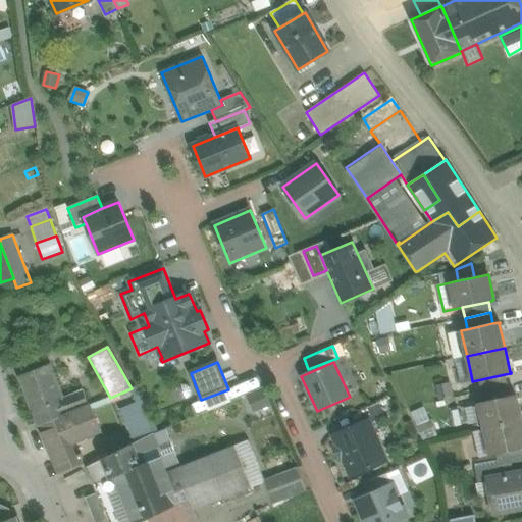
[(50,364),(18,376),(39,426),(62,417),(89,406),(83,390),(63,399),(50,364)]
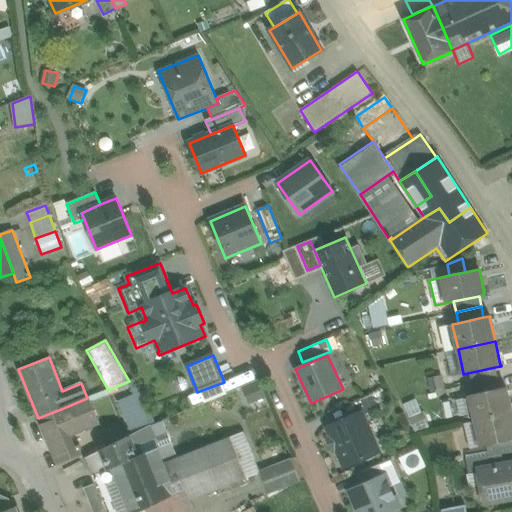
[(495,367),(470,373),(473,383),(498,378),(495,367)]
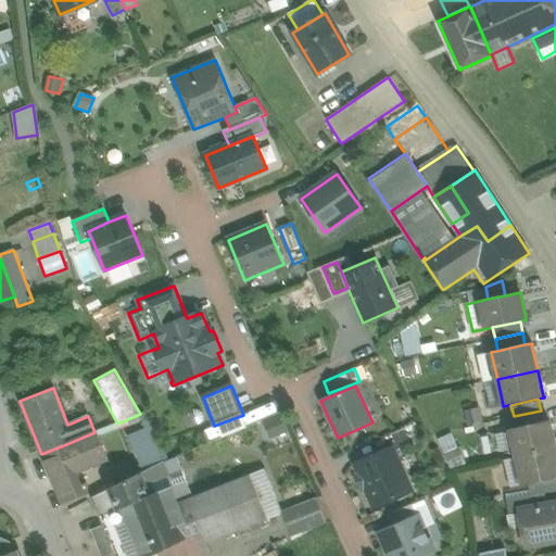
[(480,404),(463,407),(466,422),(482,420),(480,404)]
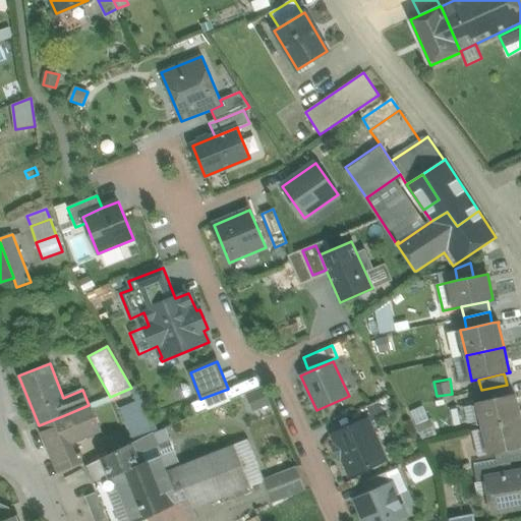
[(507,385),(481,391),(483,401),(509,395),(507,385)]
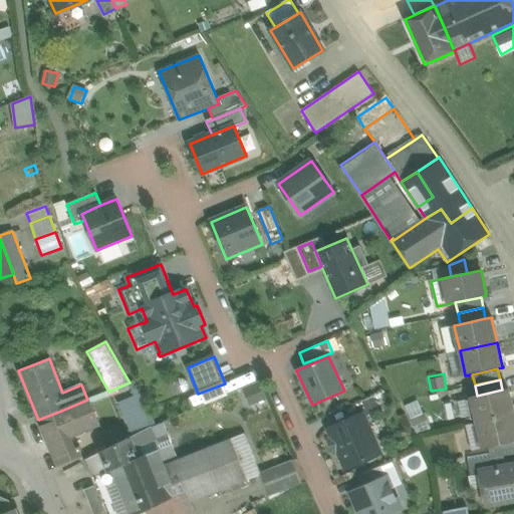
[(108,392),(105,393),(117,420),(142,410),(130,382),(108,392)]
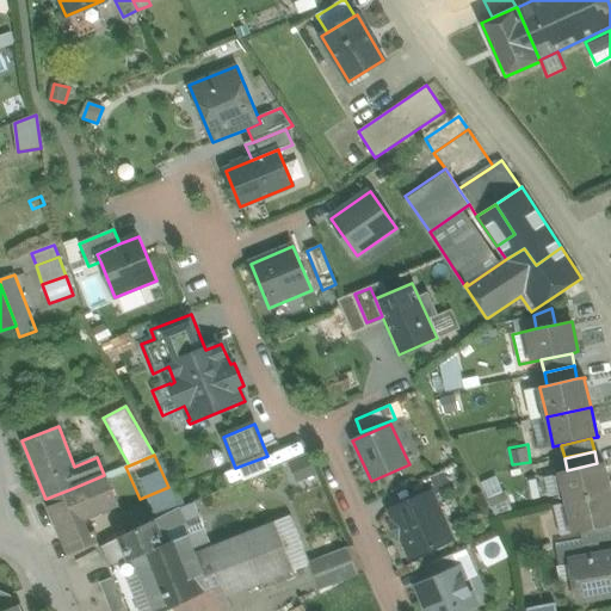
[(310,456),(291,463),(297,481),(318,473),(310,456)]
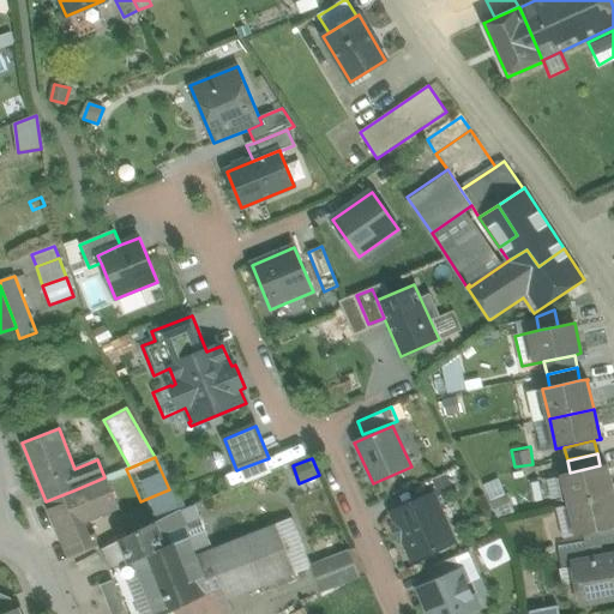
[(570,473),(563,474),(563,475),(564,475),(570,505),(613,495),(607,465),(607,464),(600,465),(570,473)]
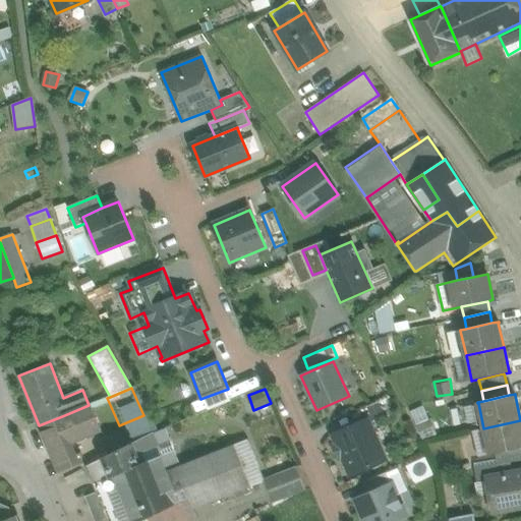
[(89,405),(62,416),(75,447),(102,436),(89,405)]
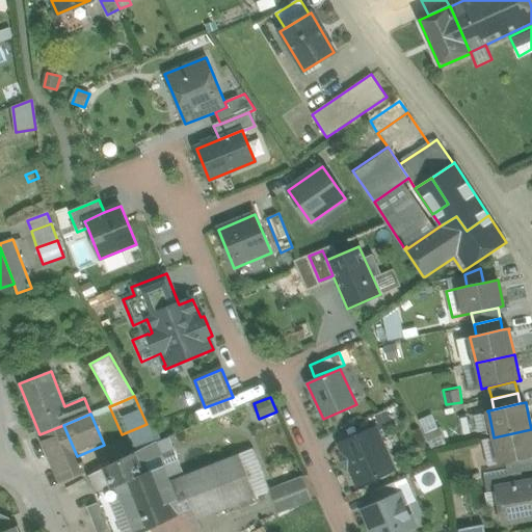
[(40,434),(38,435),(58,483),(83,473),(77,456),(63,425),(40,434)]
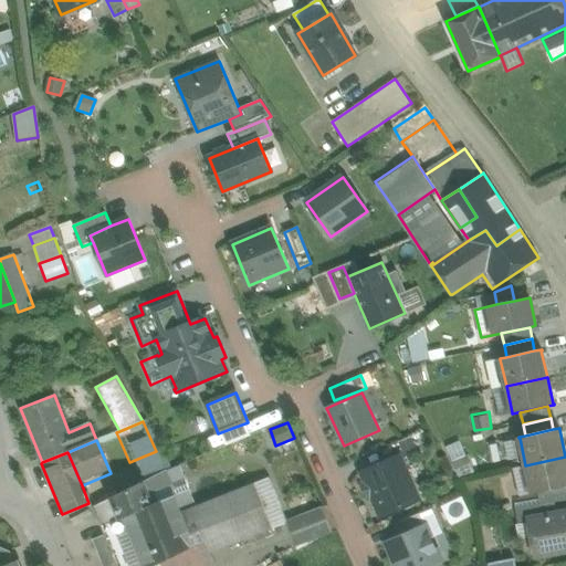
[(467,457),(452,462),(458,477),(472,471),(467,457)]
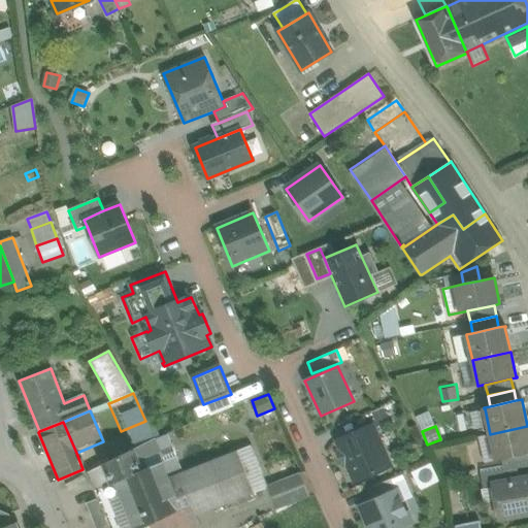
[(527,426),(490,434),(496,459),(495,459),(496,461),(502,459),(527,453),(527,429),(527,426)]
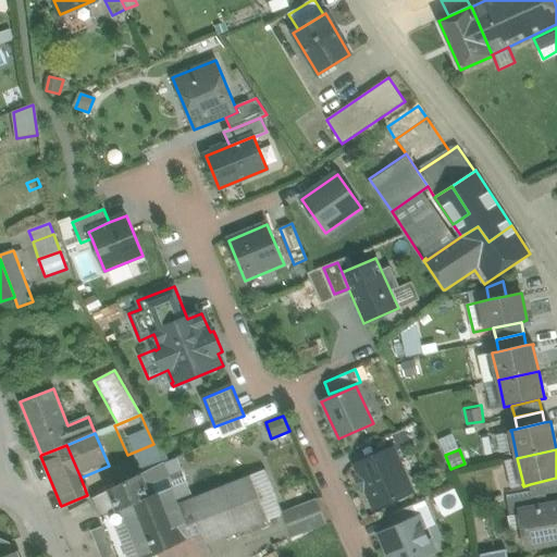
[(392,450),(357,465),(374,508),(410,493),(392,450)]
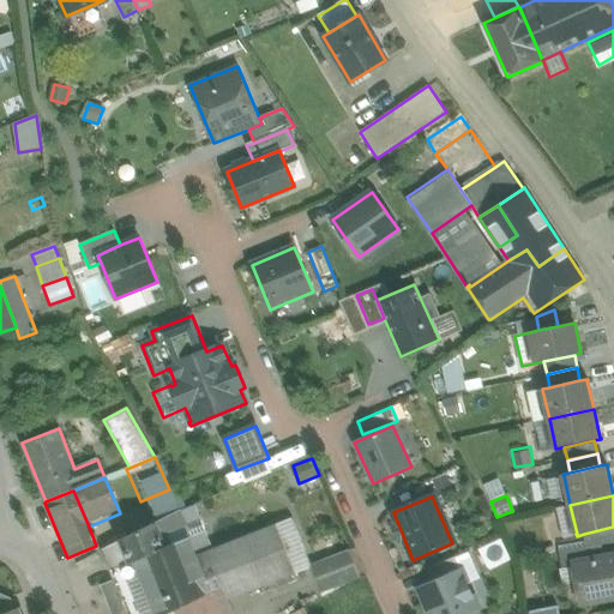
[(197,507),(184,513),(190,525),(203,519),(197,507)]
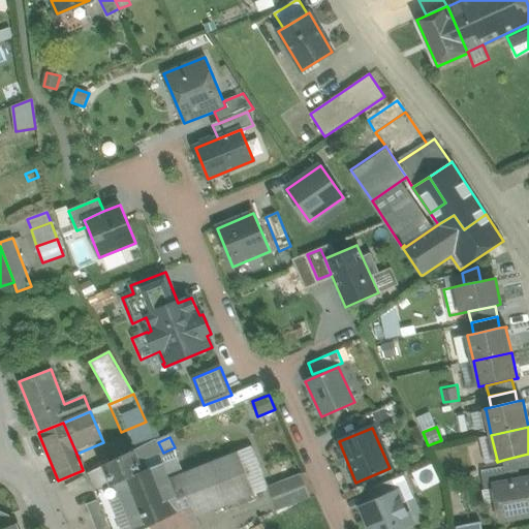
[(154,440),(88,473),(98,500),(104,514),(110,527),(110,528),(133,528),(116,483),(143,472),(143,471),(139,464),(159,454),(154,440)]
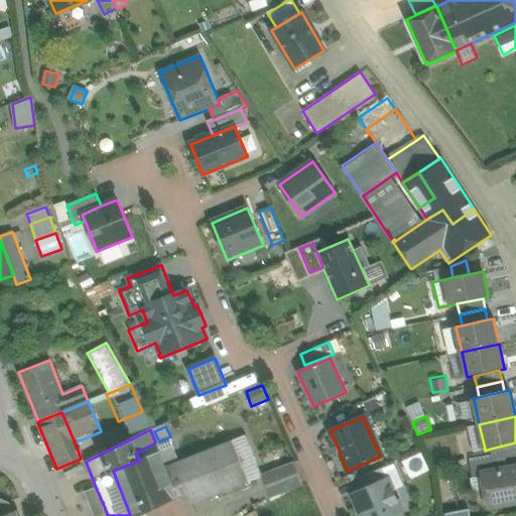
[(245,436),(233,441),(248,482),(261,477),(245,436)]
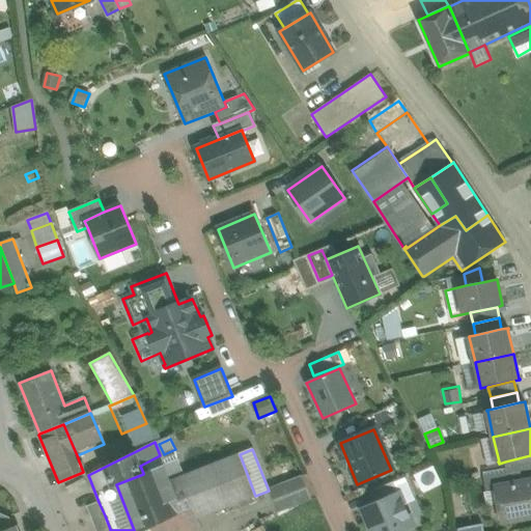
[(170,480),(169,480),(182,512),(193,507),(197,519),(255,496),(240,454),(170,480)]
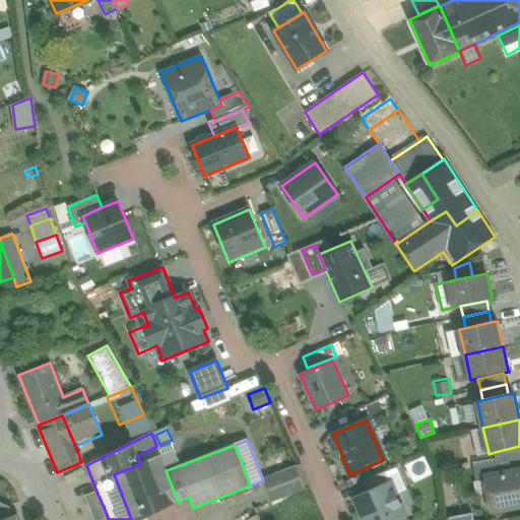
[(519,446),(495,452),(497,463),(510,461),(519,459),(519,446)]
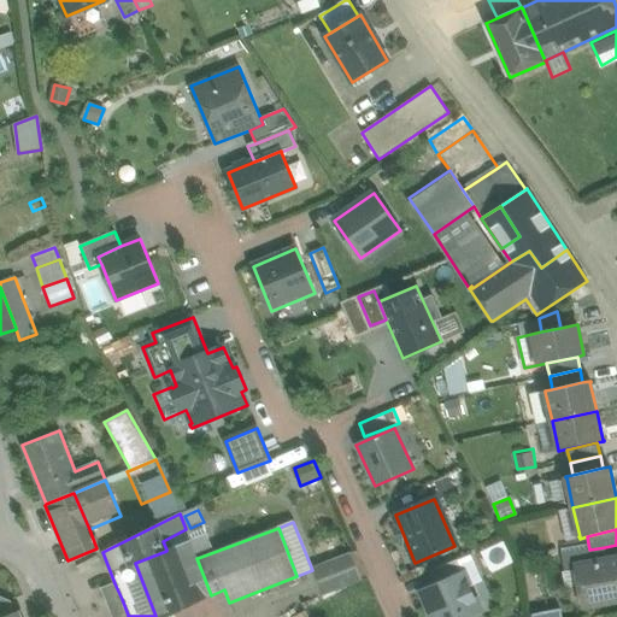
[(166,551),(135,563),(156,616),(168,616),(176,613),(211,595),(197,558),(198,558),(191,540),(166,550),(166,551)]
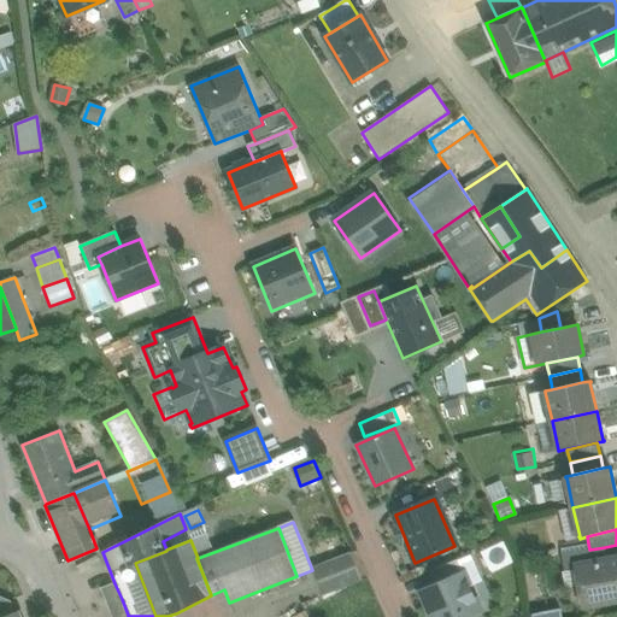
[(589,550),(562,554),(565,571),(577,570),(576,568),(607,562),(605,547),(589,550)]
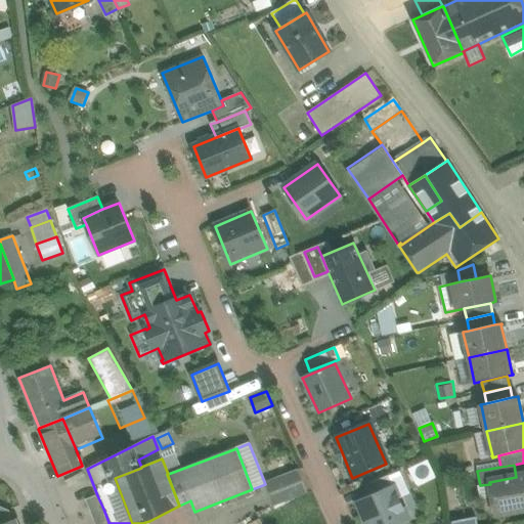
[(299,471),(265,484),(273,506),(307,492),(299,471)]
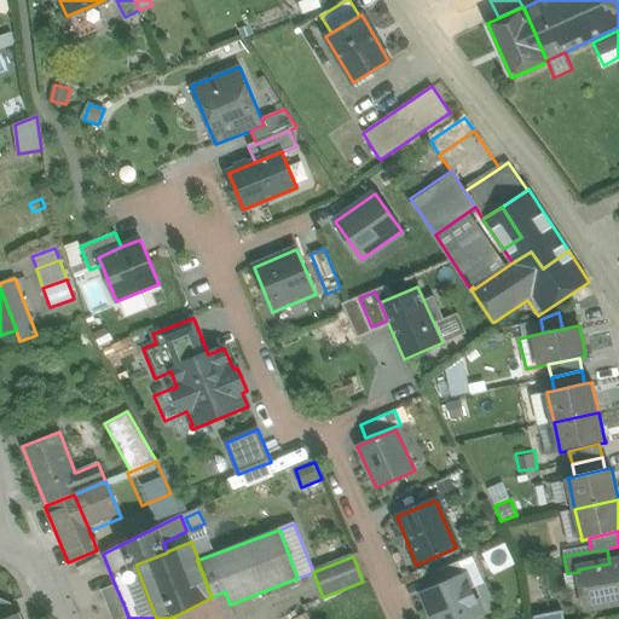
[(618,561),(609,563),(578,570),(579,572),(582,586),(589,591),(591,606),(618,601),(618,561)]
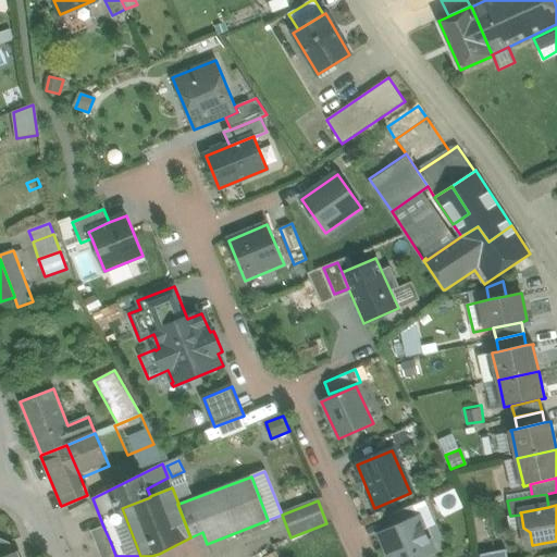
[(388,517),(394,528),(418,518),(412,506),(388,517)]
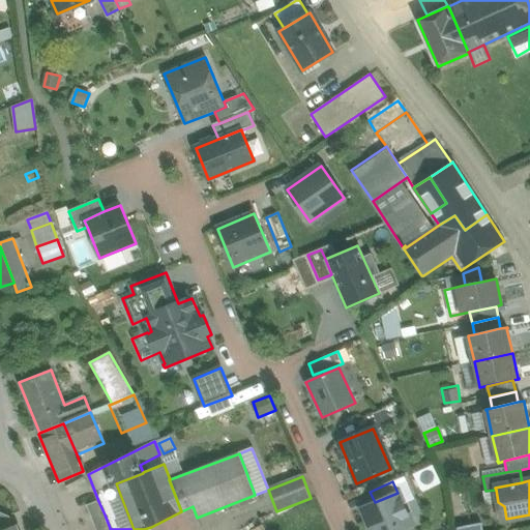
[(375,502),(362,508),(371,529),(402,529),(412,526),(398,493),(375,502)]
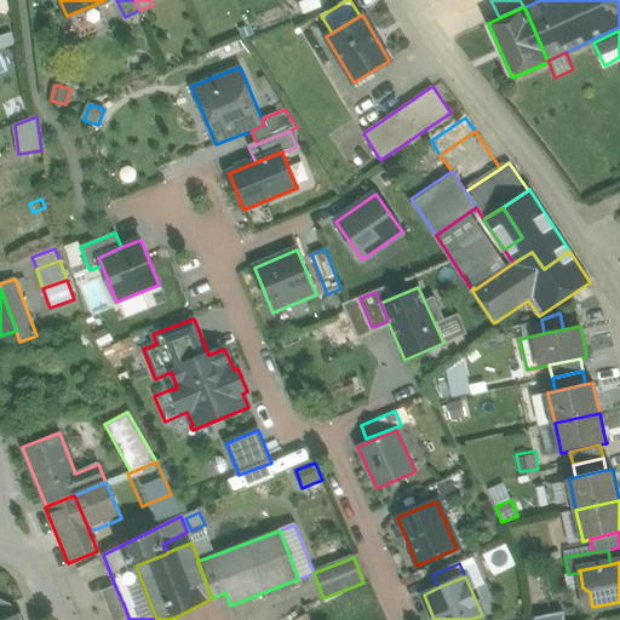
[(102,591),(108,608),(122,602),(115,586),(102,591)]
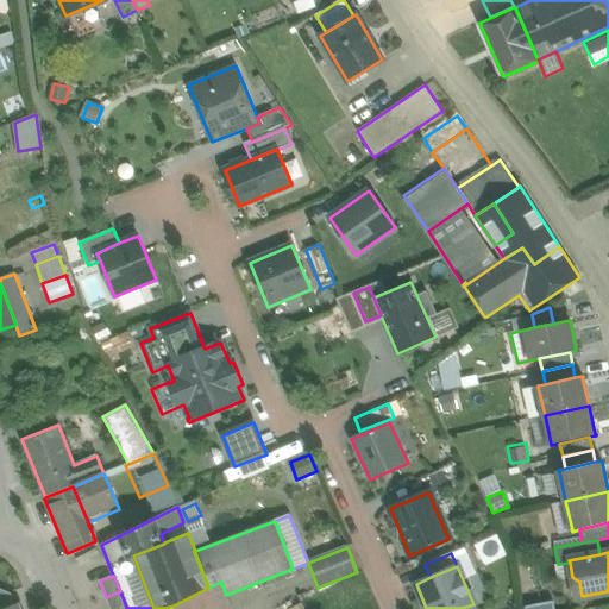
[(208,588),(174,606),(175,608),(224,608),(230,607),(226,595),(221,582),(208,588)]
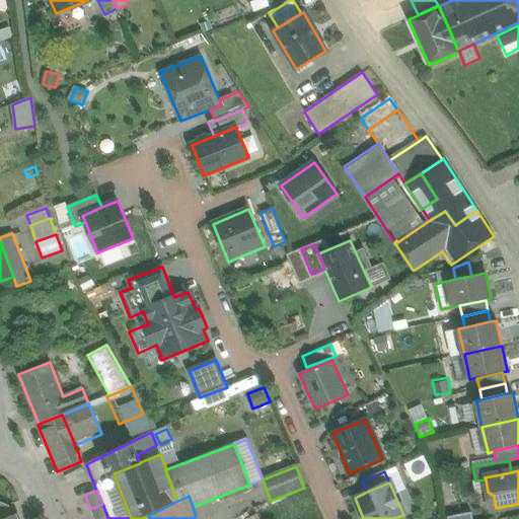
[(0,518),(2,518),(13,516),(9,506),(5,502),(0,499),(0,518)]
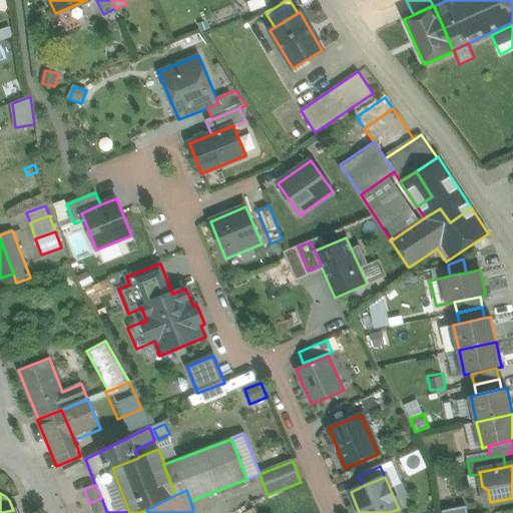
[(101,498),(89,503),(92,512),(100,512),(106,511),(101,498)]
